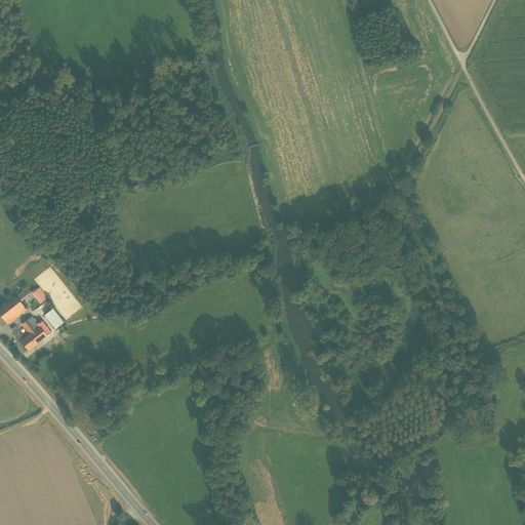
[(27,287),(0,308),(0,315),(7,324),(27,310),(21,303),(32,293),(27,287)]
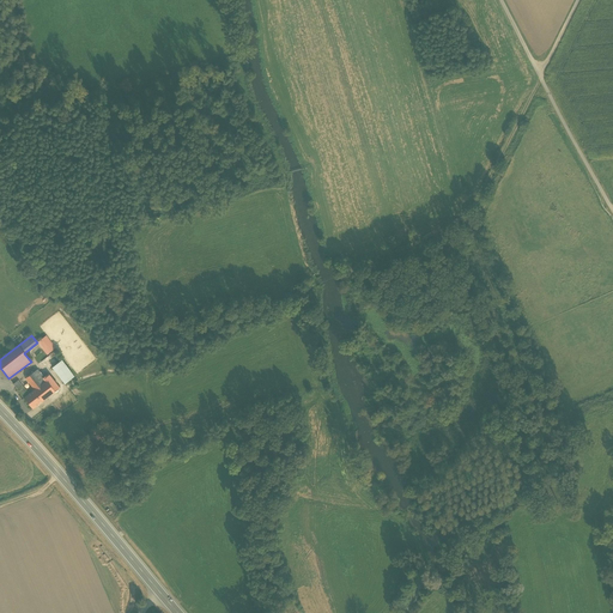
[(44,337),(38,341),(48,353),(54,349),(44,337)]
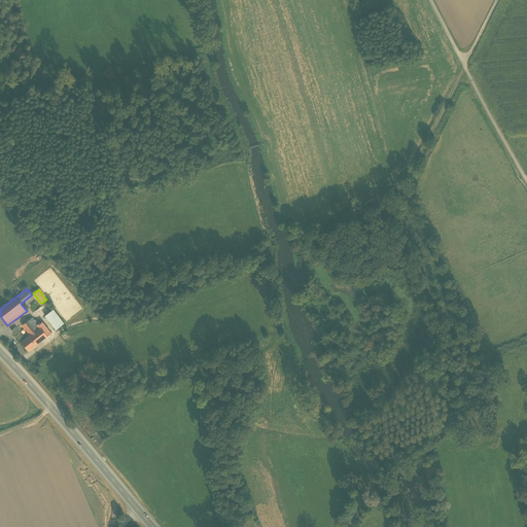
[(53,310),(44,316),(56,329),(63,323),(53,310)]
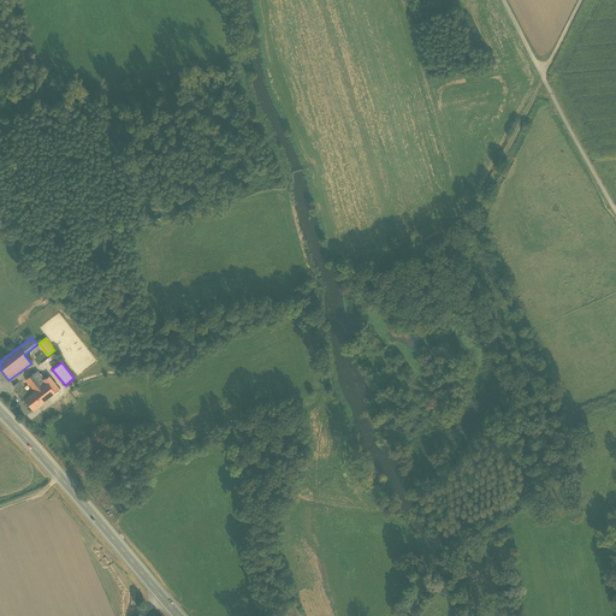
[(33,392),(41,403),(59,390),(48,375),(43,379),(37,372),(25,380),(34,391),(33,392)]
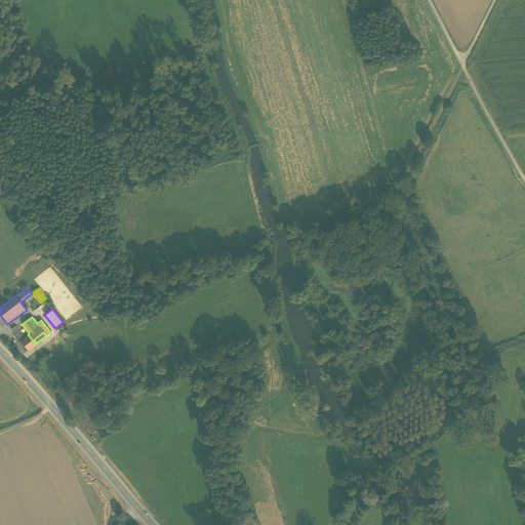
[(23,338),(25,337),(15,326),(10,329),(16,336),(21,335),(23,338)]
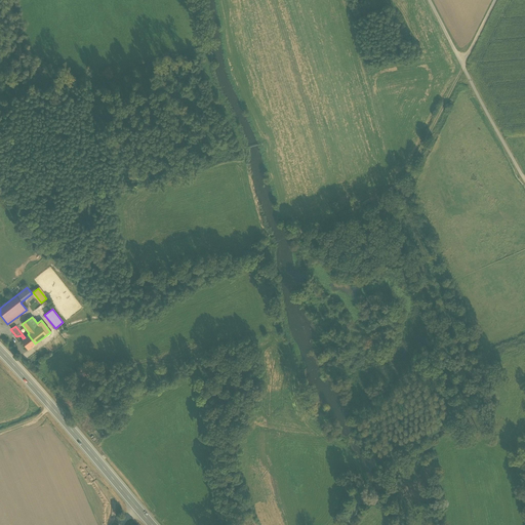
[(16,336),(28,350),(35,344),(28,334),(25,337),(23,338),(21,335),(16,336)]
